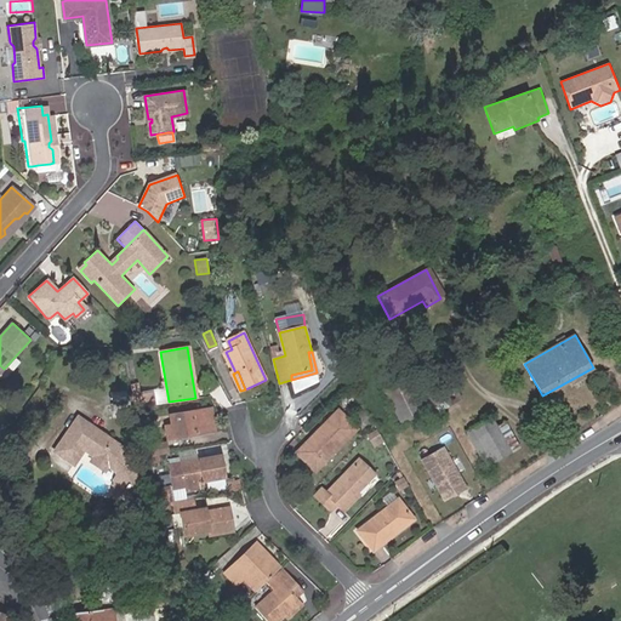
[(420,404),(414,394),(405,380),(383,394),(402,425),(423,411),(420,404)]
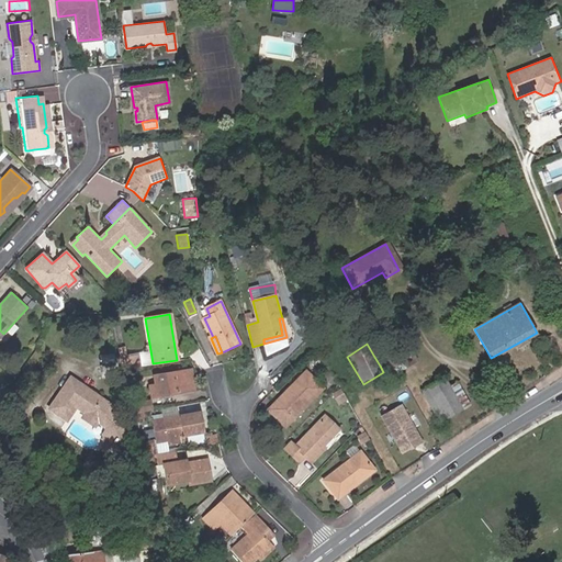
[(384,372),(388,379),(418,361),(412,349),(400,356),(400,355),(380,366),(383,372),(384,372)]
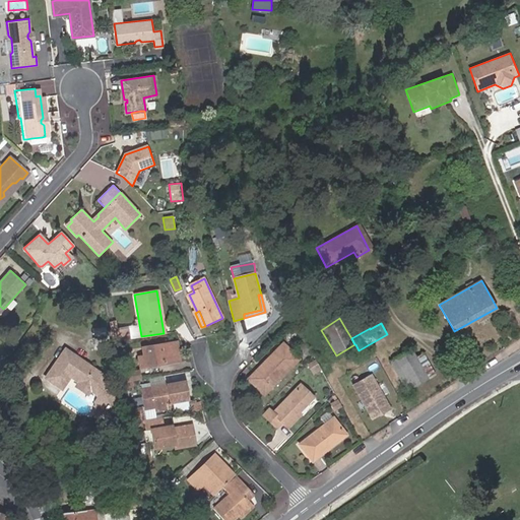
[(126,330),(117,331),(119,340),(128,339),(126,330)]
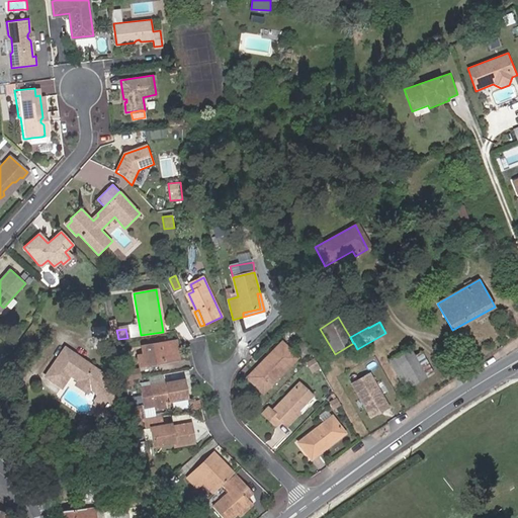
[(93,346),(107,343),(106,337),(92,339),(93,346)]
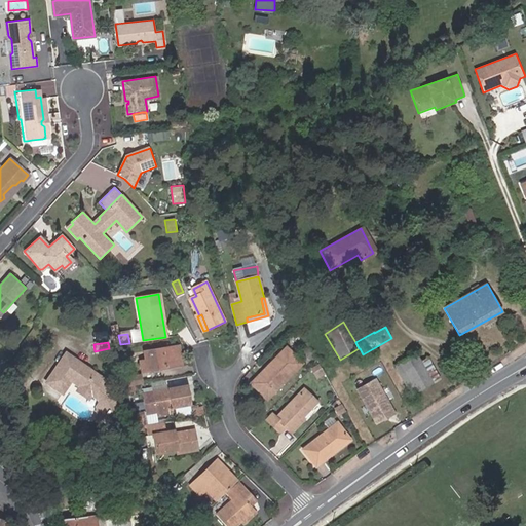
[(140,372),(172,368),(170,353),(178,352),(177,346),(142,352),(144,361),(138,362),(140,372)]
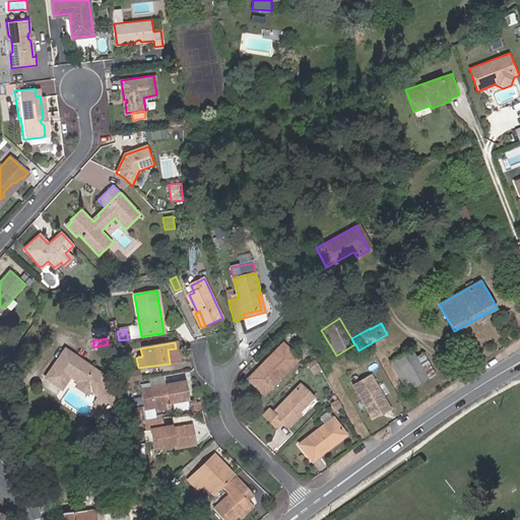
[(257,375),(255,373),(249,379),(263,394),(270,387),(268,386),(277,377),(278,379),(298,359),(283,344),(269,359),(271,362),(257,375)]
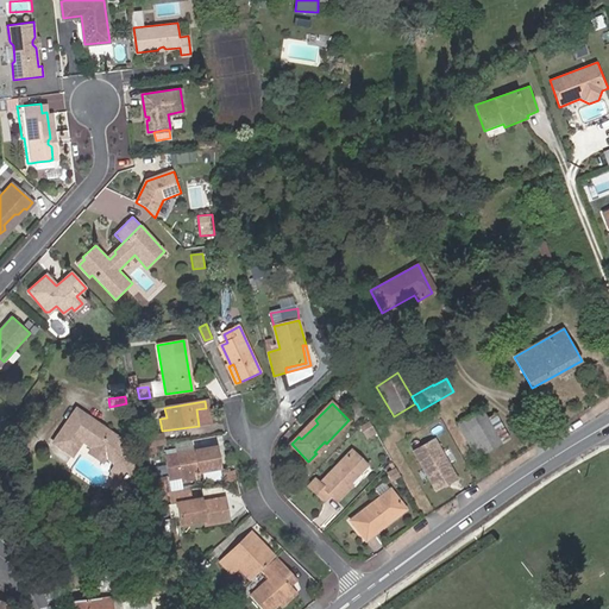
[(196,409),(199,426),(208,424),(206,408),(196,409)]
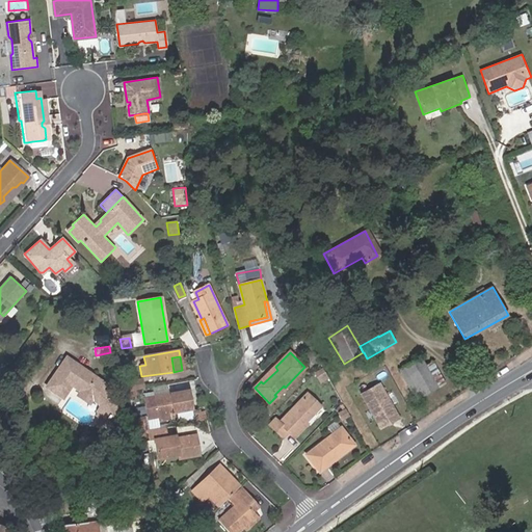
[(436,389),(419,356),(397,368),(415,400),(436,389)]
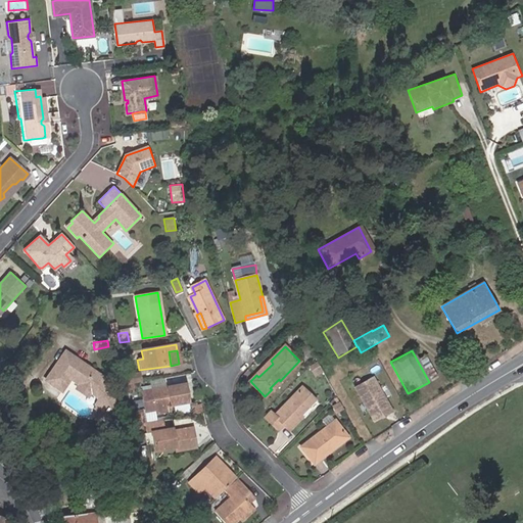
[(64,353),(50,373),(45,380),(60,390),(63,385),(68,379),(90,394),(101,379),(83,367),(64,353)]
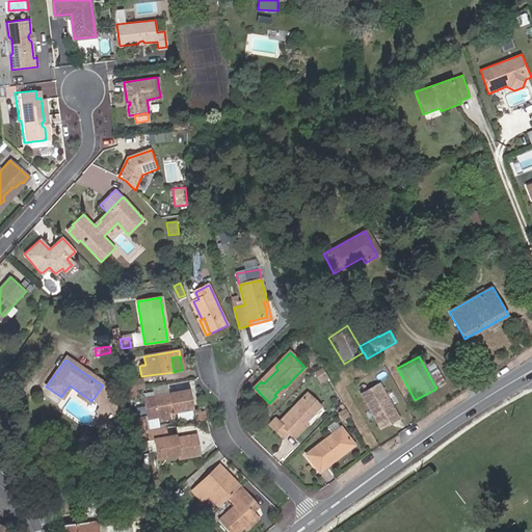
[(437,386),(446,382),(434,361),(427,364),(437,386)]
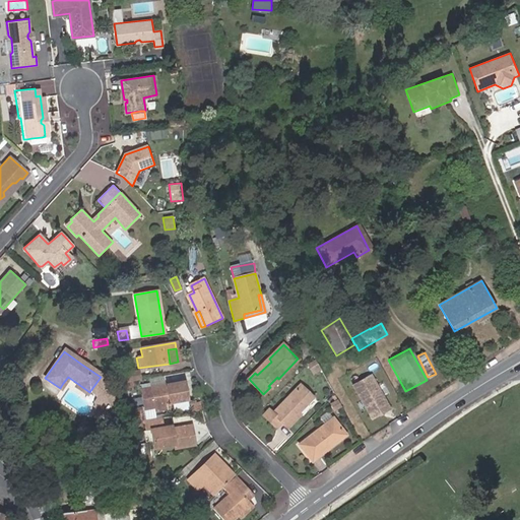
[(269,359),(255,373),(257,375),(271,362),(269,359)]
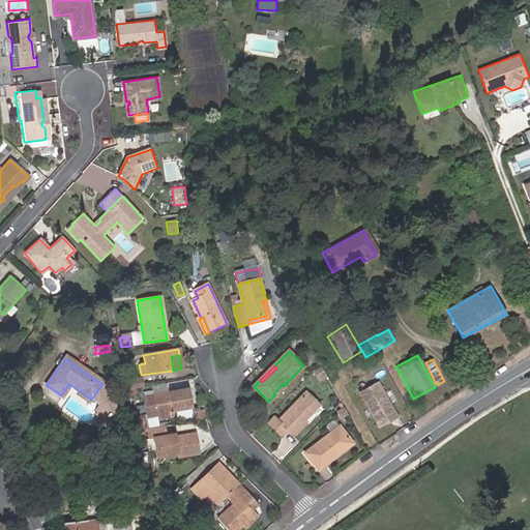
[(377,381),(358,391),(378,428),(398,416),(377,381)]
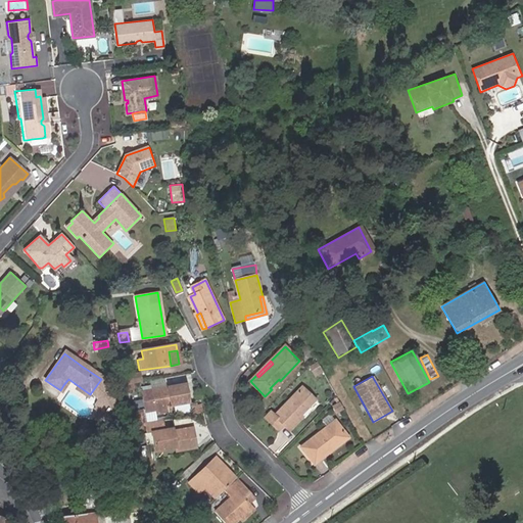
[(270,388),(272,389),(274,391),(282,383),(280,381),(279,379),(270,388)]
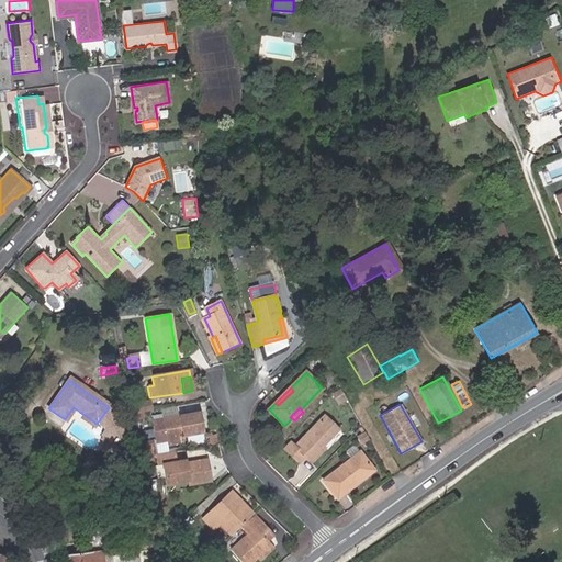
[(200,412),(163,419),(164,424),(153,426),(156,442),(167,440),(183,438),(182,435),(181,431),(188,430),(189,434),(203,430),(200,412)]
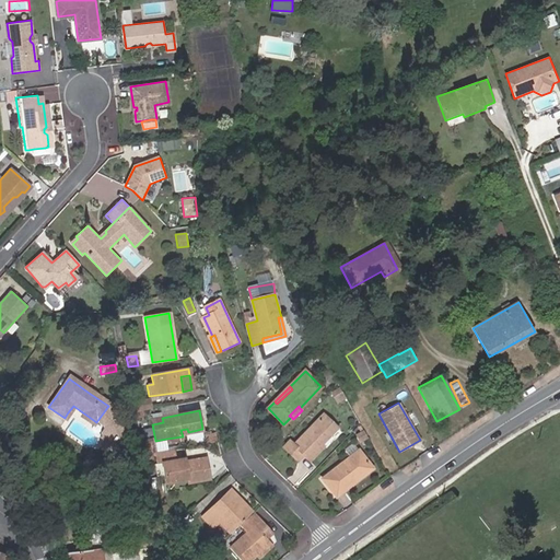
[(308,458),(324,443),(322,441),(336,427),(322,412),(292,442),(290,440),(282,446),(296,458),(302,453),(308,458)]
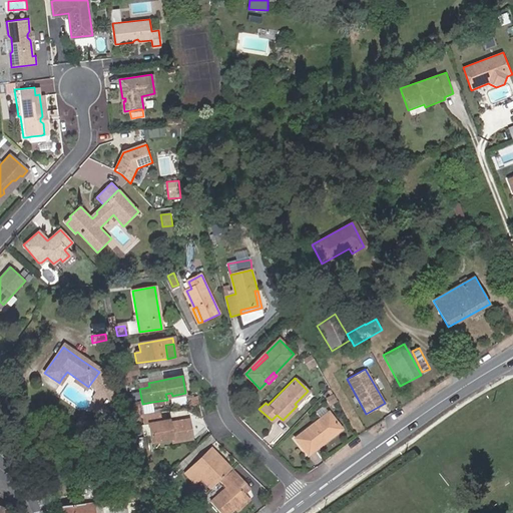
[(295,404),(297,406),(299,408),(312,394),(308,391),(295,404)]
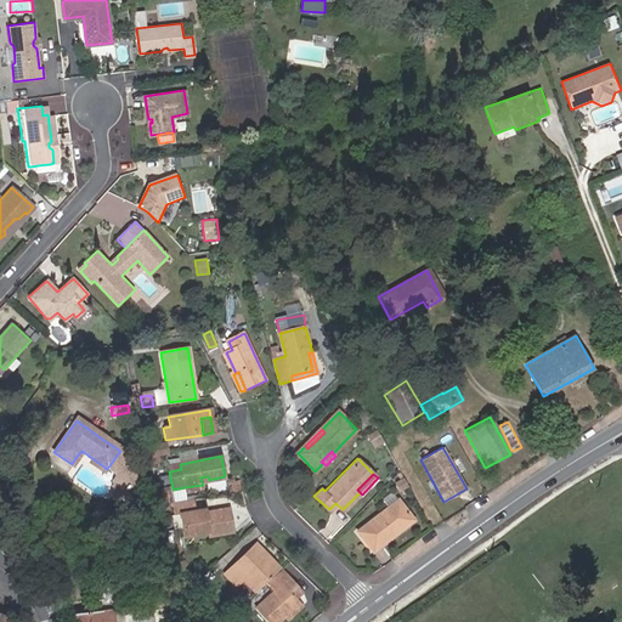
[(209,488),(226,486),(225,479),(208,480),(209,488)]
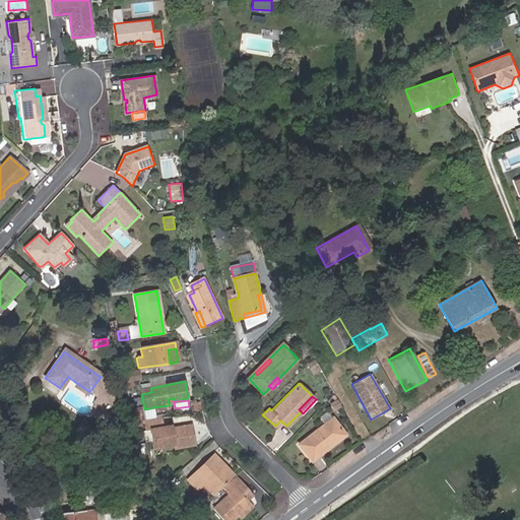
[(131,408),(133,421),(144,419),(145,419),(143,406),(131,408)]
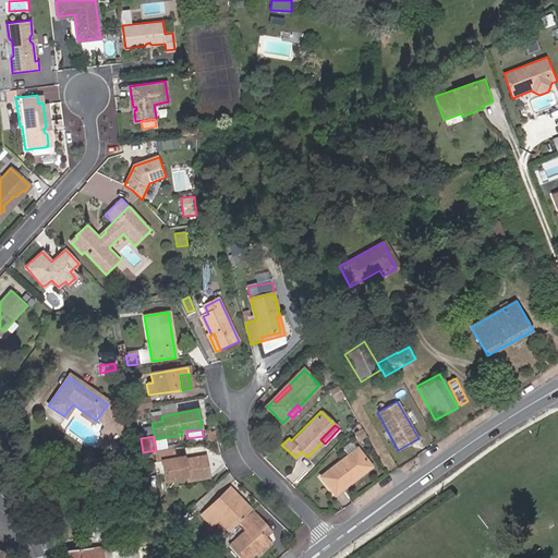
[(156,450),(155,450),(157,462),(162,461),(166,481),(187,476),(189,481),(209,476),(206,457),(185,460),(184,456),(176,457),(174,447),(156,450)]
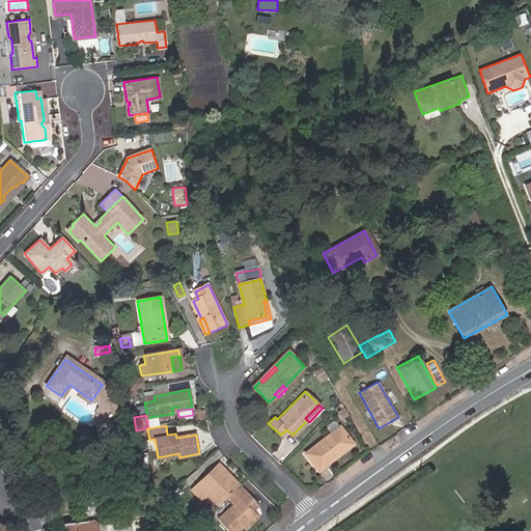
[(338,452),(352,442),(341,427),(306,453),(315,467),(317,469),(324,464),(326,466),(341,454),(338,452)]
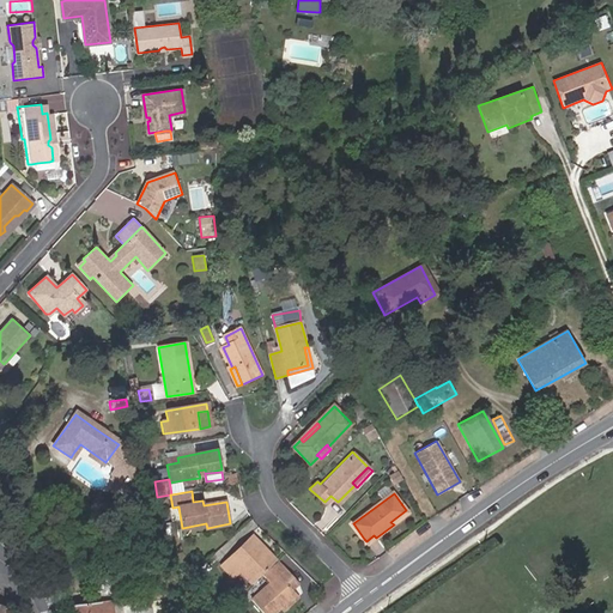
[(408,513),(406,510),(390,522),(394,525),(408,513)]
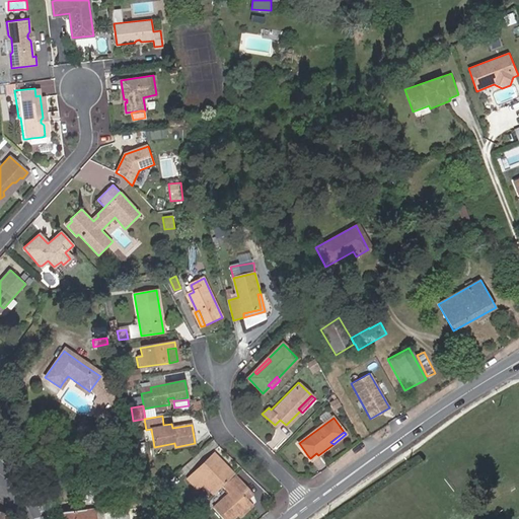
[(220,469),(225,464),(213,453),(187,478),(197,489),(203,484),(213,494),(231,476),(224,469),(222,470),(220,469)]
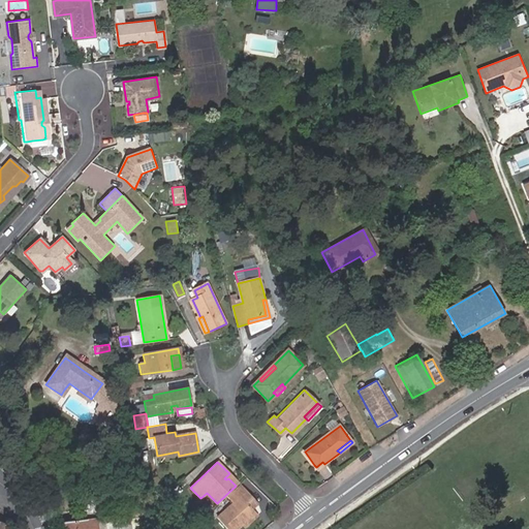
[(238,483),(229,473),(224,478),(226,479),(228,478),(236,486),(238,483)]
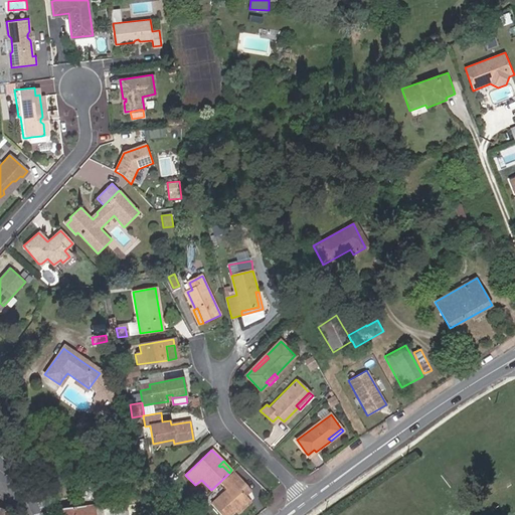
[(223,514),(229,514),(237,508),(248,498),(234,483),(239,478),(234,472),(227,478),(223,482),(229,488),(220,496),(212,504),(223,514)]
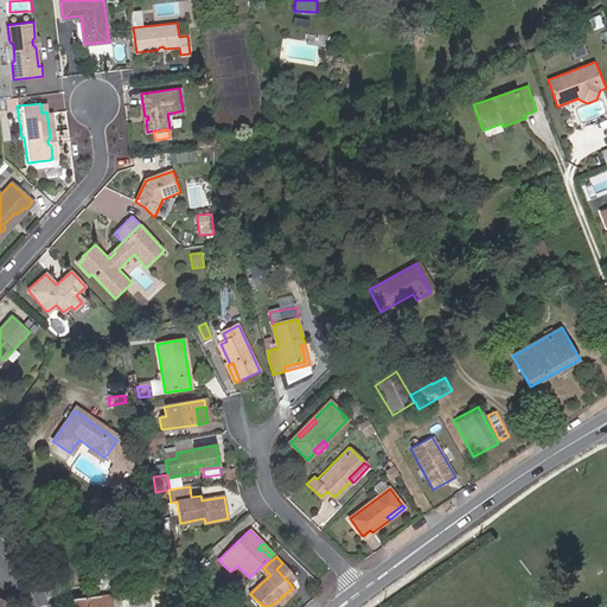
[(177,568),(172,560),(165,563),(167,572),(177,568)]
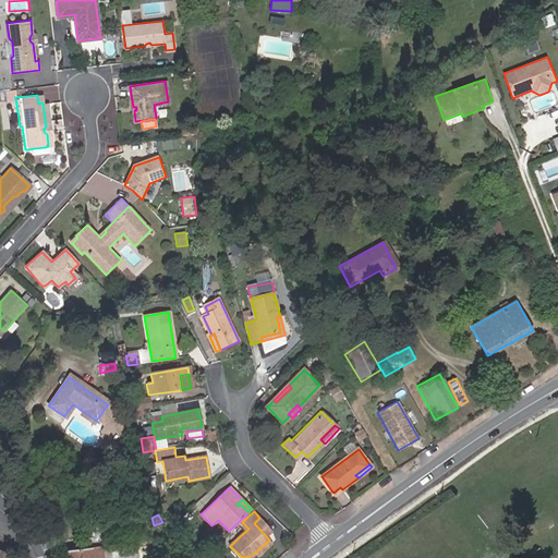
[(269,540),(257,550),(259,554),(271,543),(269,540)]
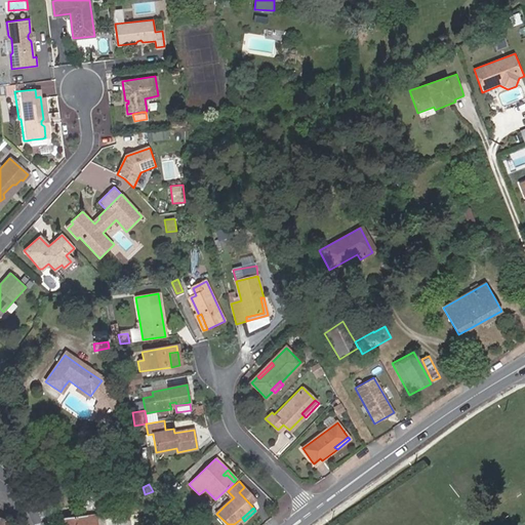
[(63,519),(63,524),(99,524),(98,515),(86,515),(63,519)]
